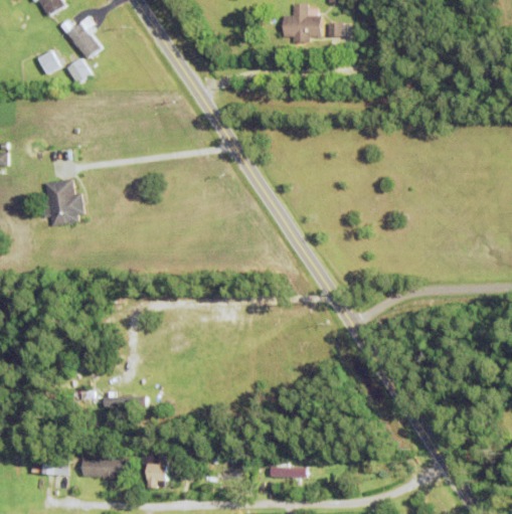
[(60,0),(63,5),(48,15),(38,0),(60,0)]
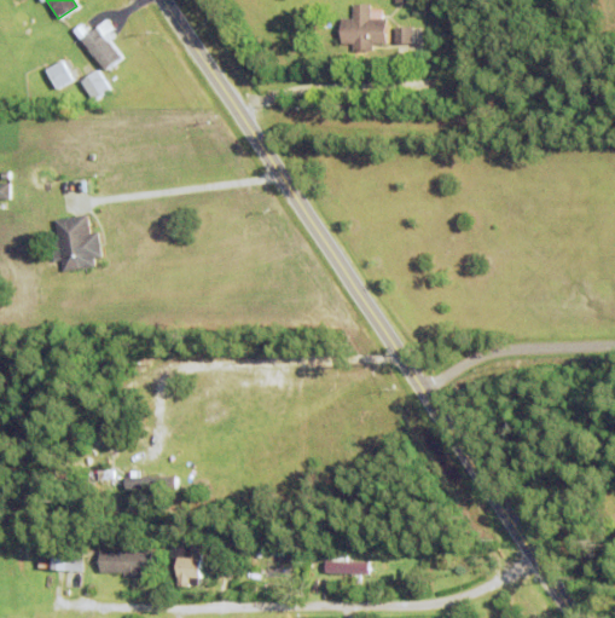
[(386,19),(384,44),(371,44),(370,51),(350,51),(352,44),(338,44),(340,18),(350,18),(350,4),(369,4),(369,9),(381,10),(381,19),(386,19)]
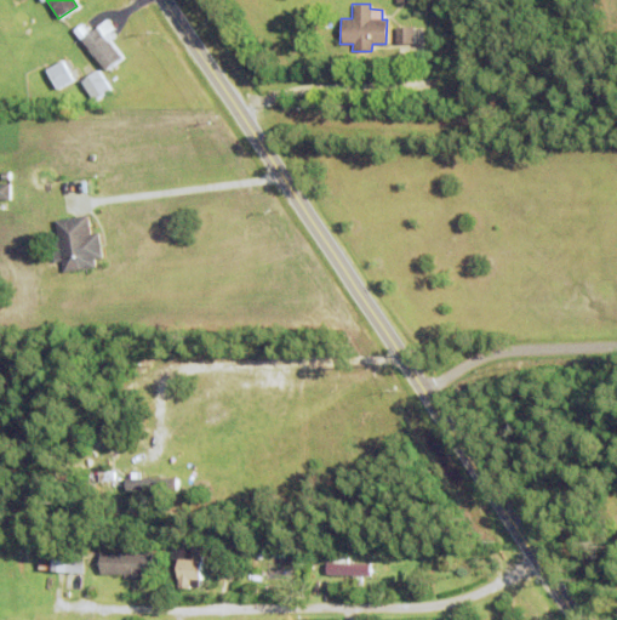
[(80,39),(96,27),(120,60),(104,70),(80,39)]
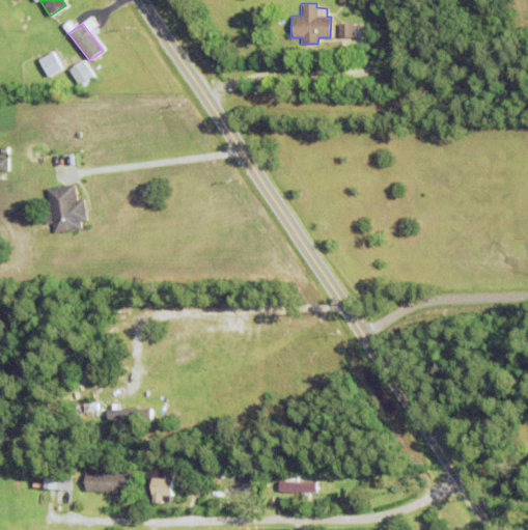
[(337,37),(337,23),(353,23),(353,37),(337,37)]
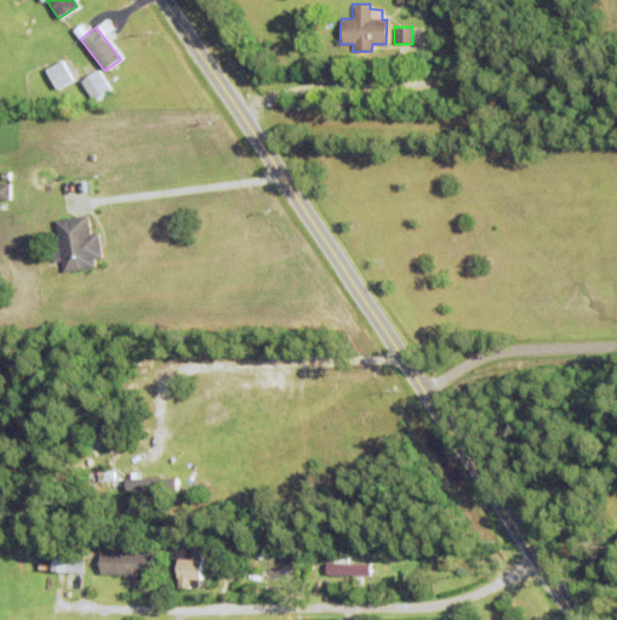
[(45,69),(60,61),(70,81),(56,90),(45,69)]
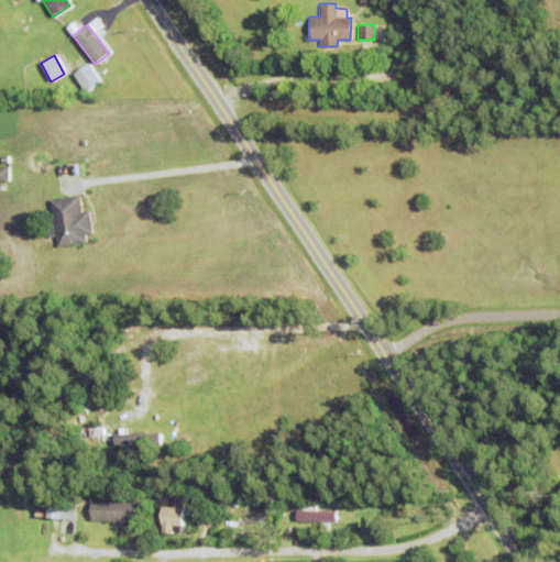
[(72,74),(86,64),(98,83),(84,91),(72,74)]
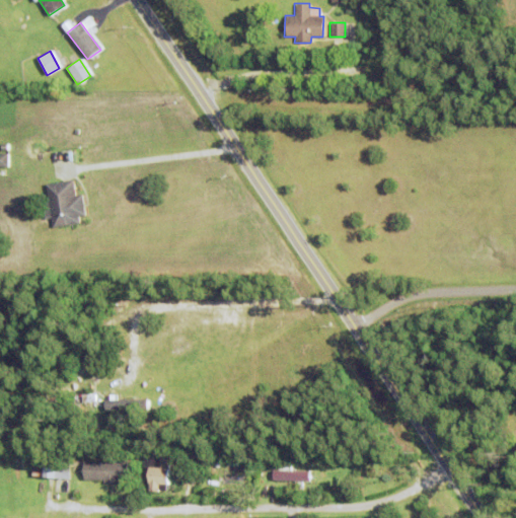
[(80,196),(84,217),(77,218),(78,224),(52,228),(45,185),(71,179),(74,197),(80,196)]
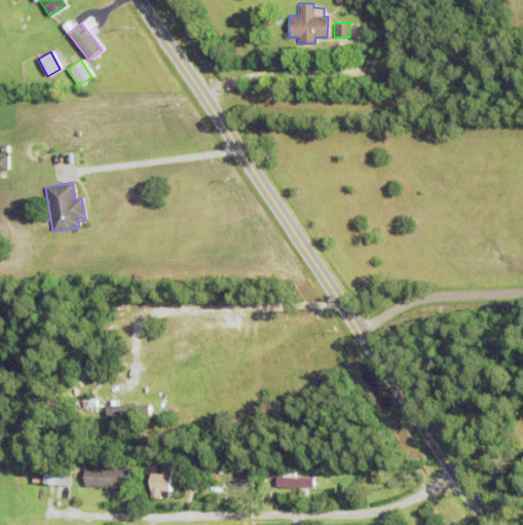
[(82,402),(96,401),(96,408),(82,409),(82,402)]
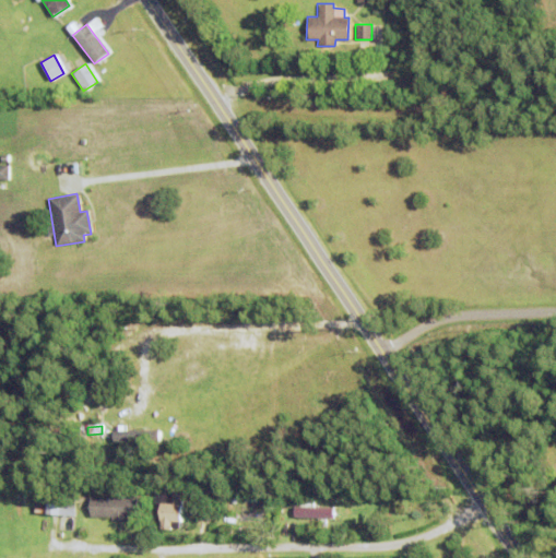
[(131,441),(131,432),(109,431),(109,441),(131,441)]
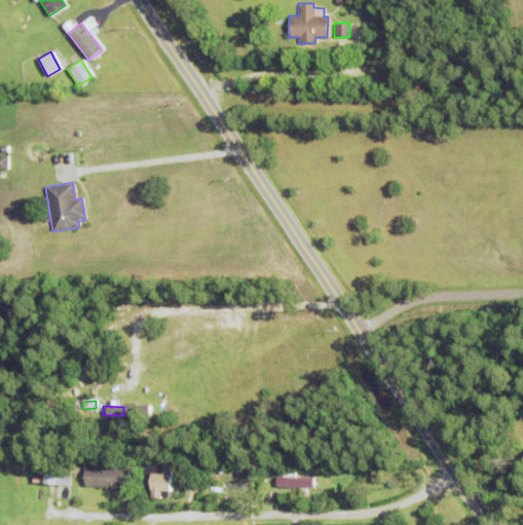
[(178,457),(187,456),(187,464),(178,464),(178,457)]
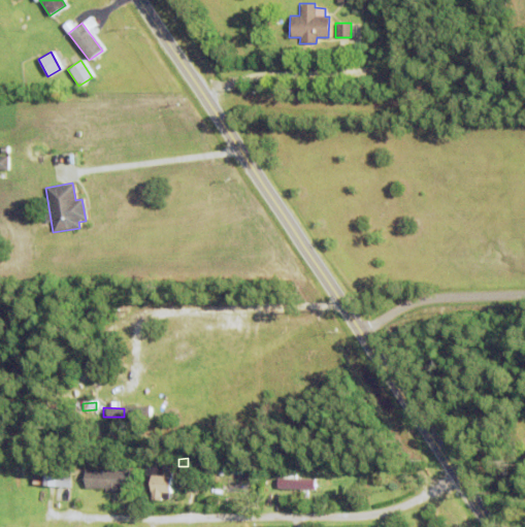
[(160,494),(160,501),(150,500),(151,476),(161,476),(162,463),(170,463),(169,494),(160,494)]
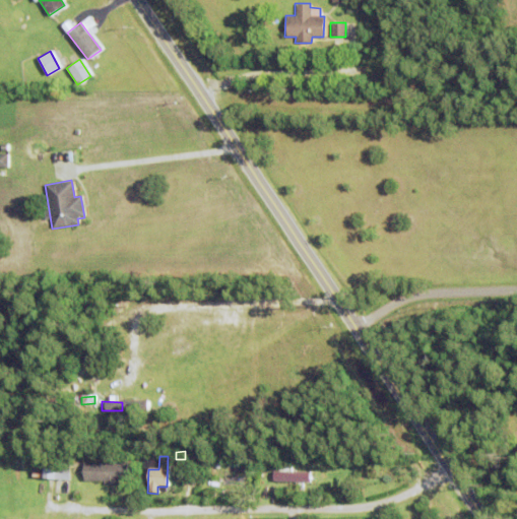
[(31,478),(33,462),(68,464),(67,480),(31,478)]
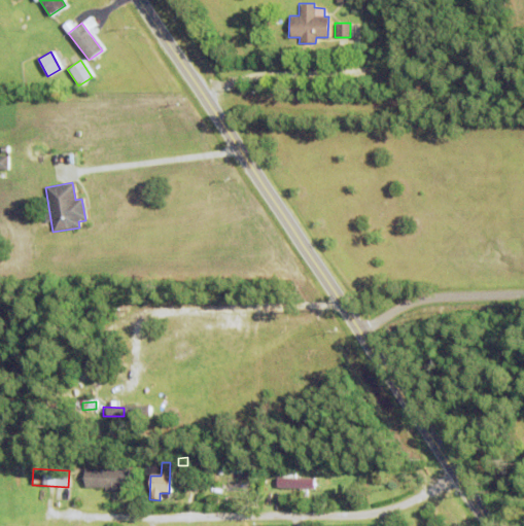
[(104,491),(104,488),(84,488),(84,469),(128,469),(128,488),(116,488),(116,491),(104,491)]
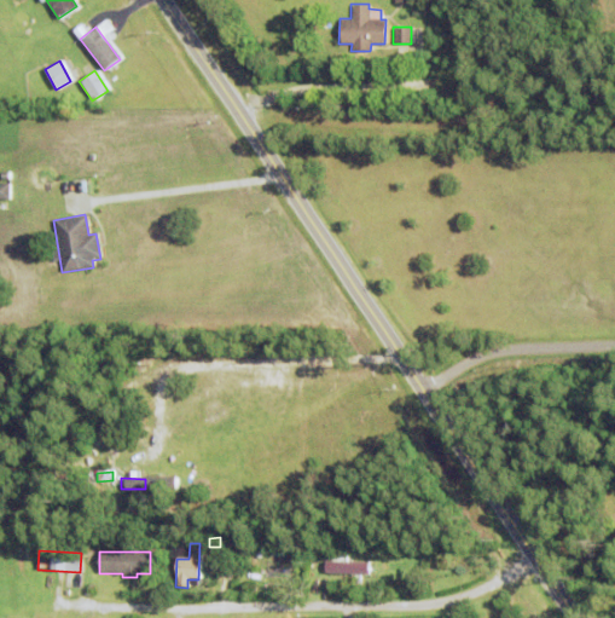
[(364,562),(320,562),(320,575),(364,576),(364,562)]
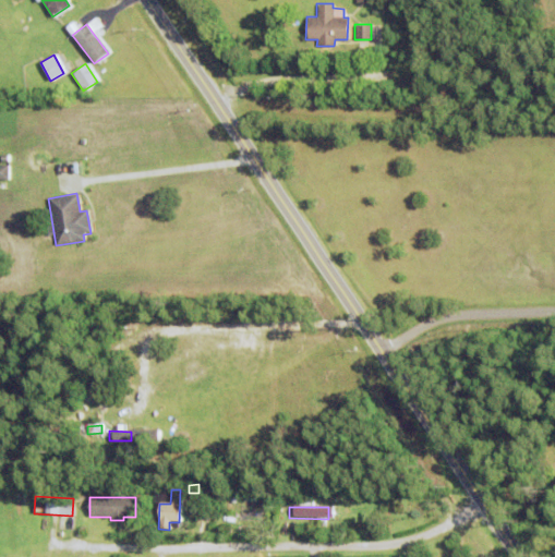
All buildings are outlined.
